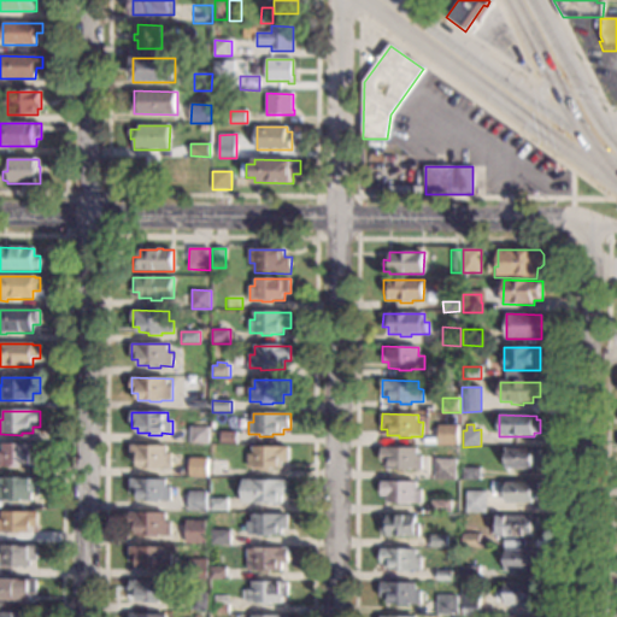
[(458,445),(439,446),(439,425),(458,425),(458,445)]
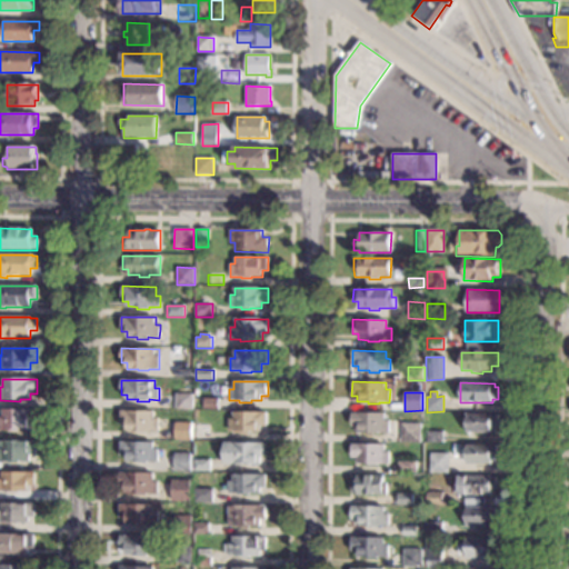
[(192,409),(175,409),(176,393),(191,393),(192,393),(192,409)]
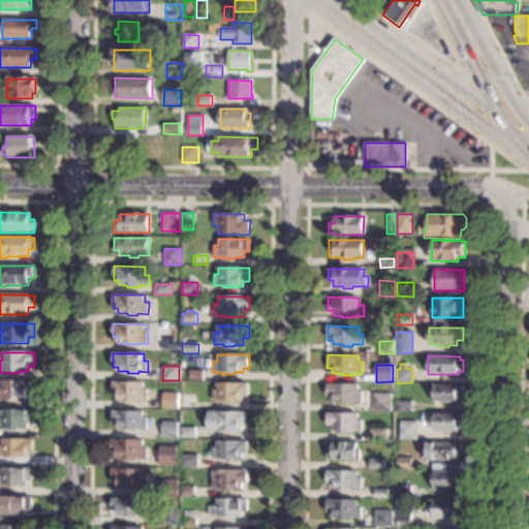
[(204,380),(189,380),(190,371),(204,371),(204,380)]
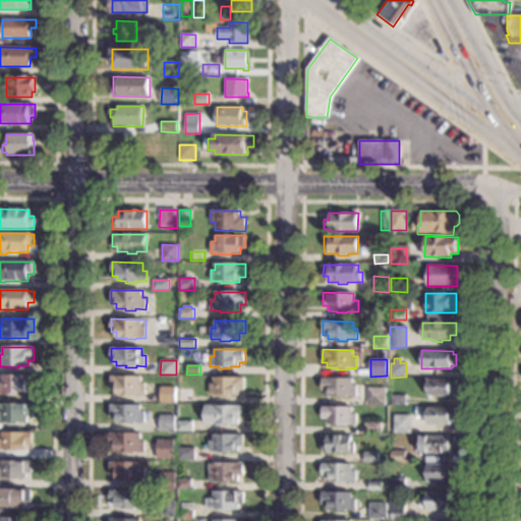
[(33,387),(27,387),(27,395),(17,395),(17,396),(6,396),(6,394),(0,394),(0,383),(2,383),(2,374),(33,375),(33,387)]
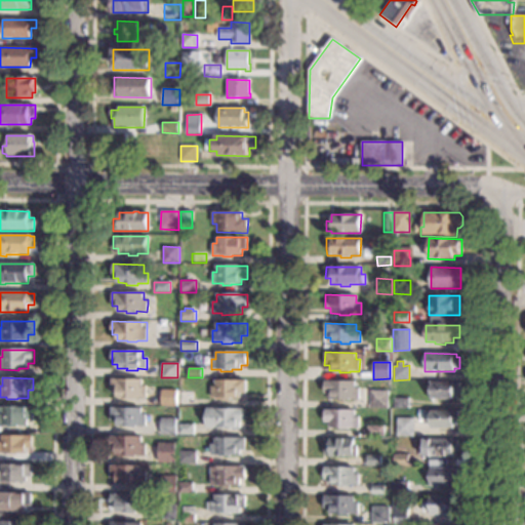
[(143,387),(147,387),(147,398),(135,398),(135,399),(116,398),(116,393),(111,393),(111,379),(143,379),(143,387)]
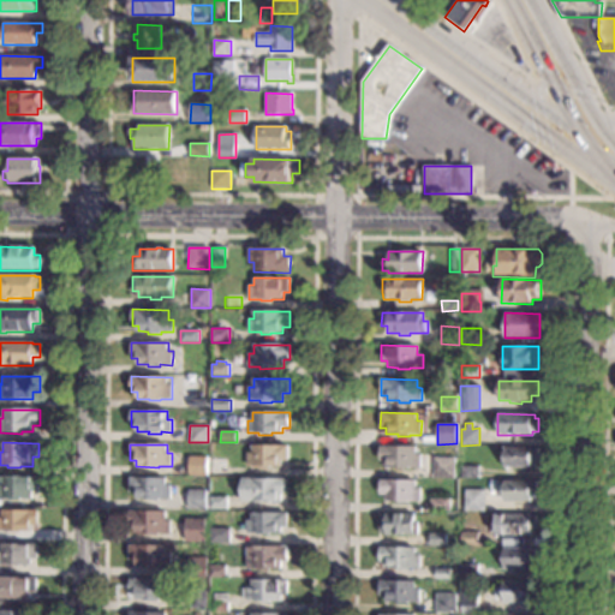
[(282,447),(288,447),(288,460),(282,460),(282,467),(269,467),(269,469),(260,469),(260,466),(248,466),(248,453),(252,453),(252,446),(282,446),(282,447)]
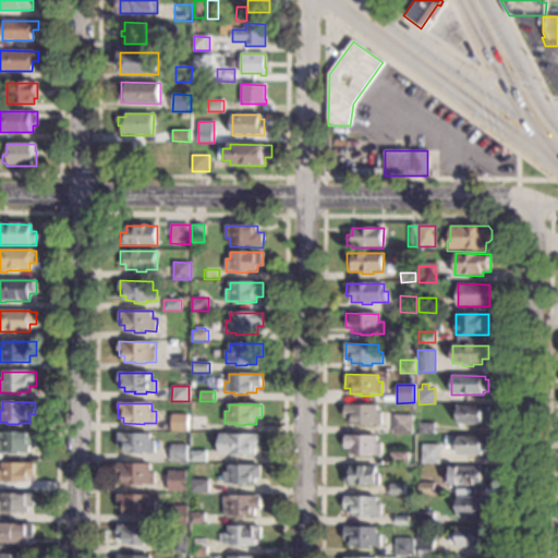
[(378,412),(381,413),(381,424),(372,424),(372,426),(360,426),(360,424),(350,424),(351,419),(344,419),(346,405),(378,405),(378,412)]
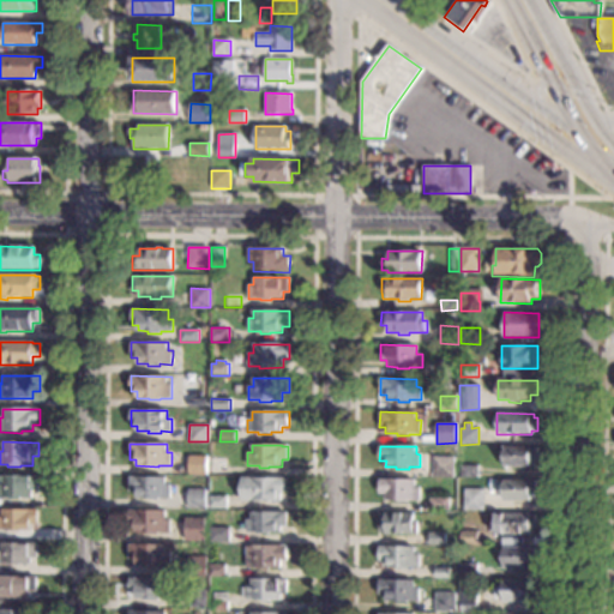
[(537,462),(530,462),(530,467),(504,467),(504,447),(537,447),(537,462)]
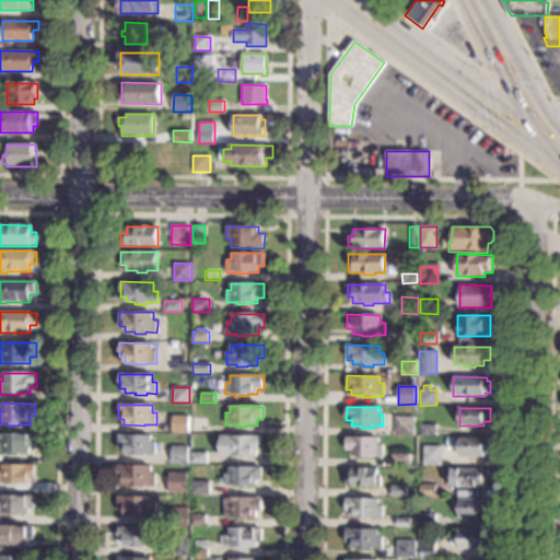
[(415,436),(395,435),(395,417),(415,417),(415,436)]
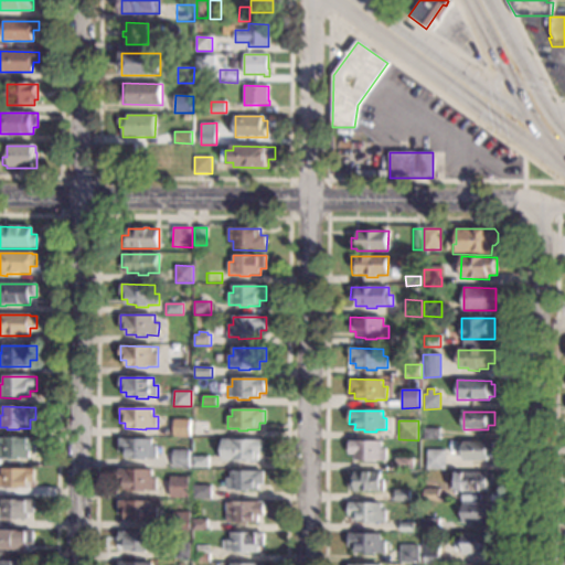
[(208,429),(211,429),(211,437),(193,437),(193,422),(208,422),(208,429)]
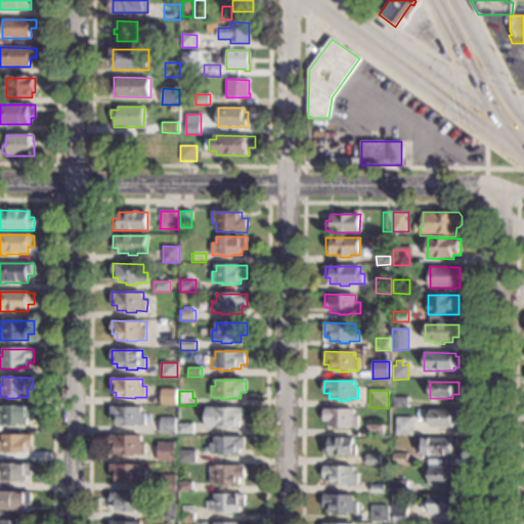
[(178,404),(163,405),(163,397),(177,396),(178,404)]
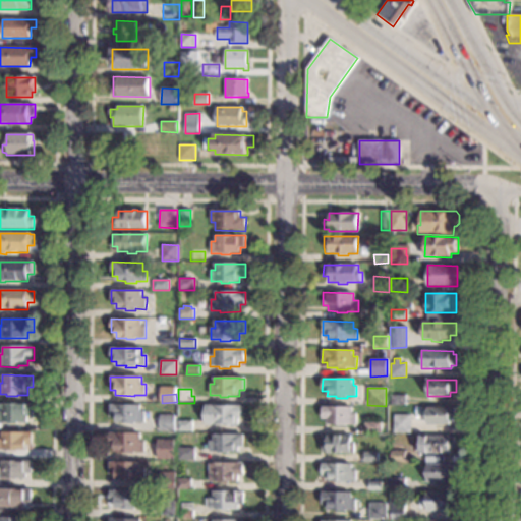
[(406,405),(391,405),(391,395),(406,395),(406,405)]
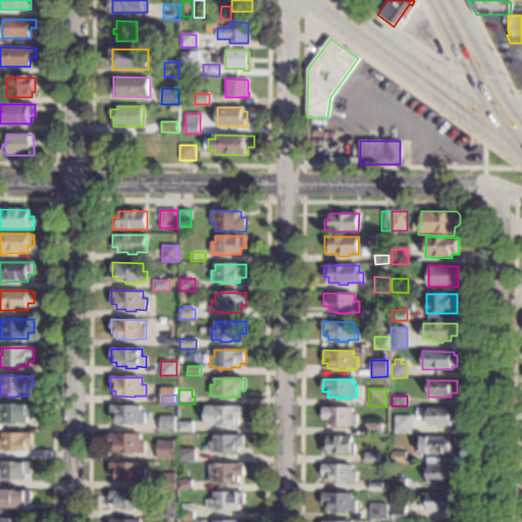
[(34,417),(28,417),(28,423),(0,423),(0,405),(33,405),(34,417)]
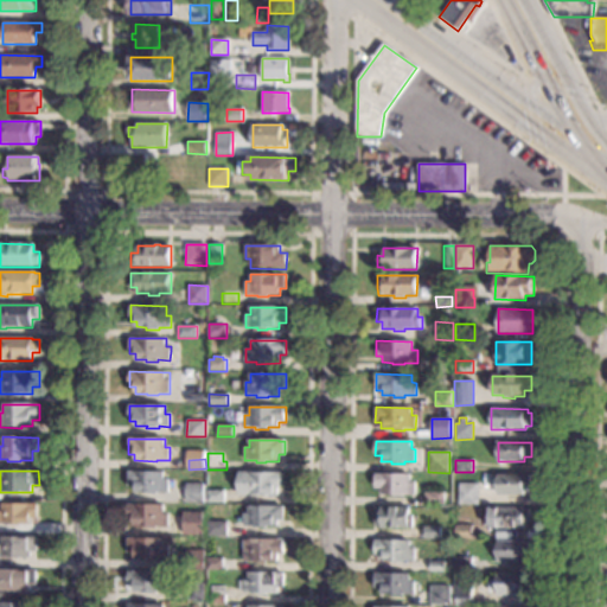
[(165,480),(170,480),(170,493),(157,493),(157,494),(146,494),(146,492),(134,492),(134,486),(128,486),(128,472),(165,472),(165,480)]
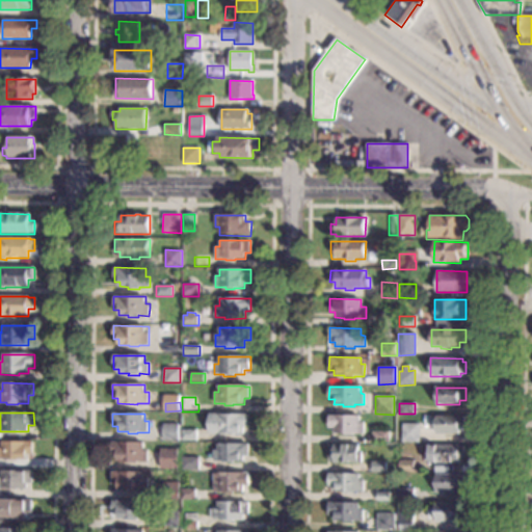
[(249,428),(244,428),(244,433),(235,433),(235,435),(224,435),(224,434),(210,434),(210,415),(249,415),(249,428)]
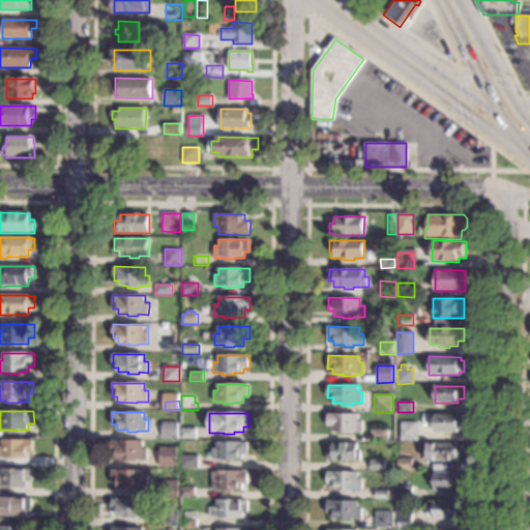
[(359,421),(362,421),(362,432),(353,432),(353,434),(342,434),(342,432),(332,432),(332,427),(327,427),(327,414),(359,414),(359,421)]
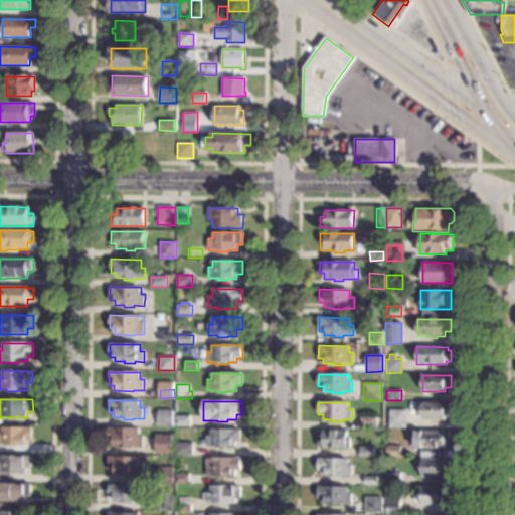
[(450,414),(445,414),(445,420),(421,420),(421,402),(450,402),(450,414)]
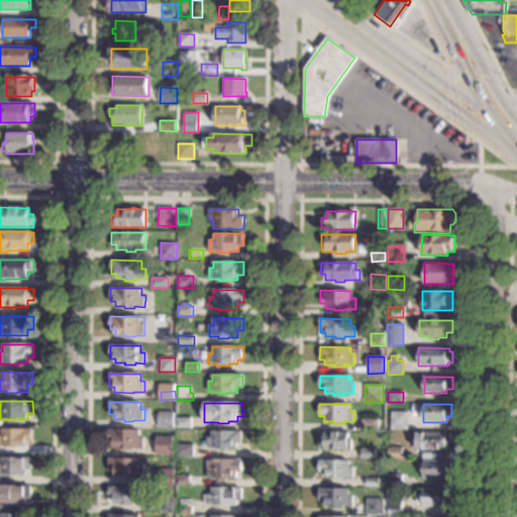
[(174,428),(159,428),(159,412),(174,413),(174,428)]
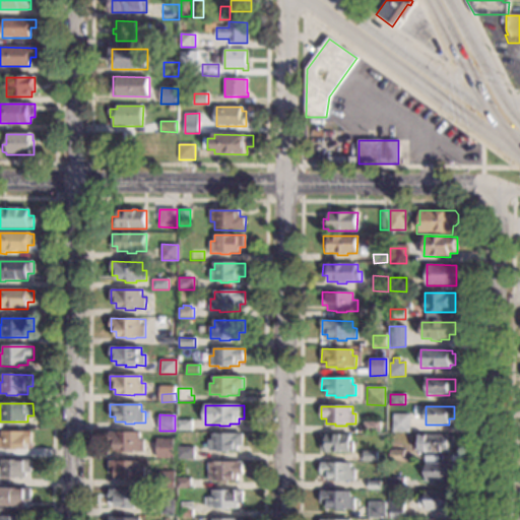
[(410,433),(393,433),(393,414),(410,414),(410,433)]
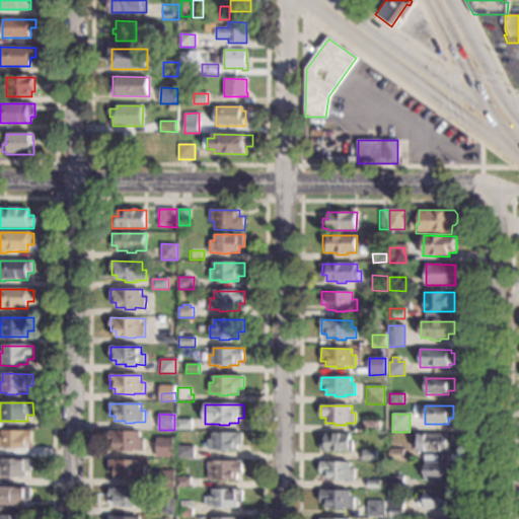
[(192,430),(177,430),(177,420),(192,420),(192,430)]
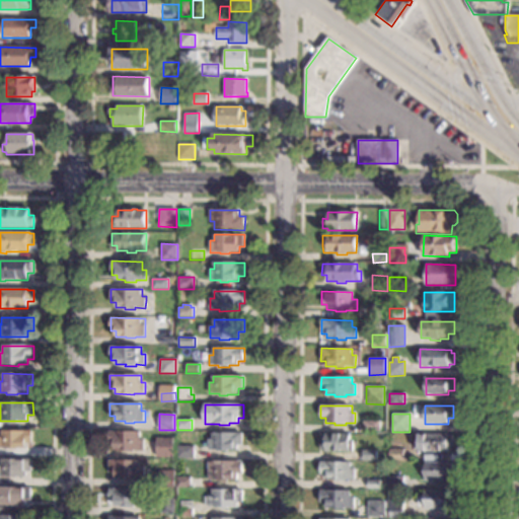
[(380,431),(363,431),(363,421),(380,421),(380,431)]
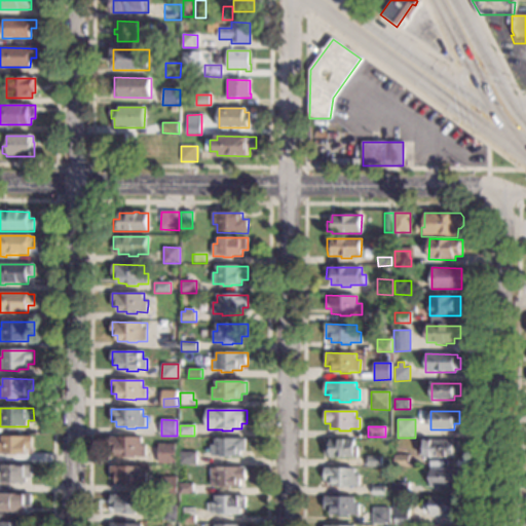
[(33,450),(28,450),(28,455),(17,455),(17,456),(7,456),(7,454),(0,454),(0,443),(2,443),(2,437),(33,437),(33,450)]
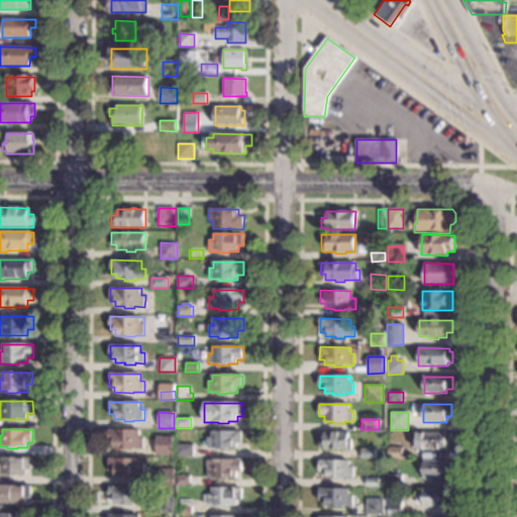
[(139,437),(144,437),(143,449),(133,449),(133,450),(124,450),(124,449),(114,449),(114,443),(109,443),(109,429),(139,429),(139,437)]
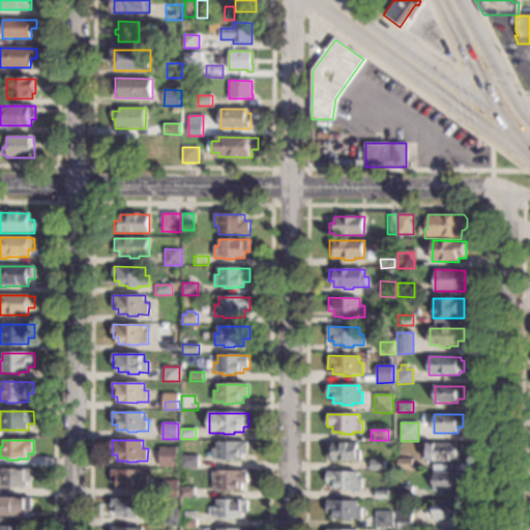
[(248,454),(243,454),(243,460),(233,460),(233,462),(223,462),(223,460),(212,460),(212,448),(216,448),(216,442),(248,442),(248,454)]
